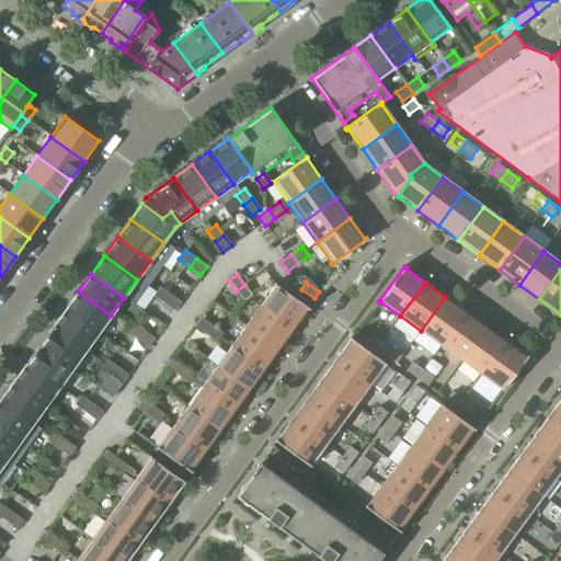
[(274,285),(260,306),(293,329),(308,309),(308,310),(309,309),(274,284),(274,285)]
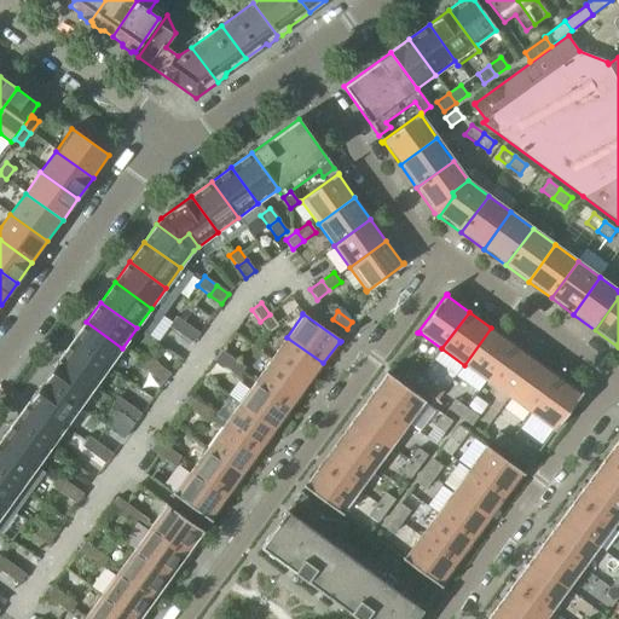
[(270,314),(260,322),(268,334),(278,327),(270,314)]
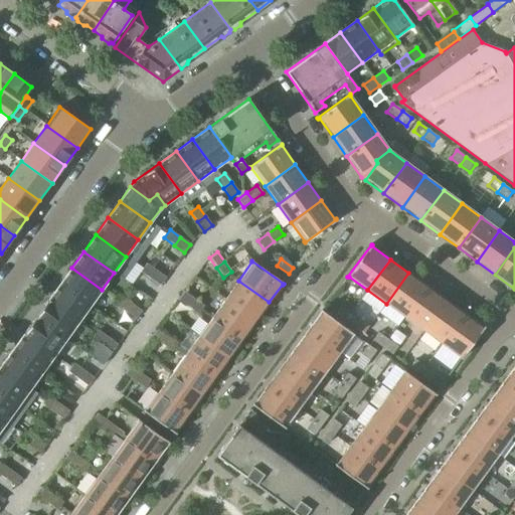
[(141,272),(150,279),(156,271),(146,264),(141,272)]
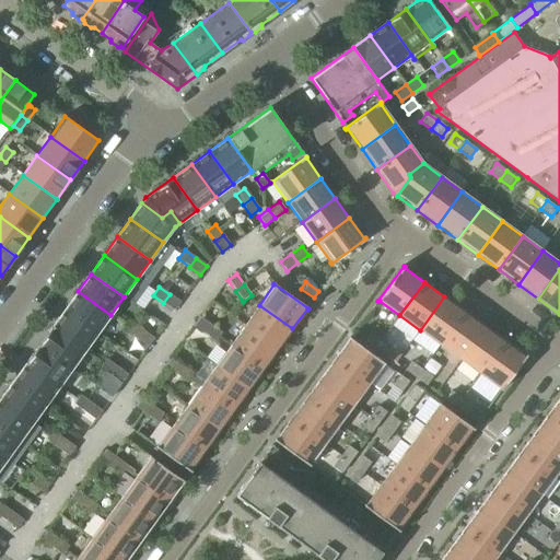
[(78,291),(65,310),(97,334),(111,315),(78,291)]
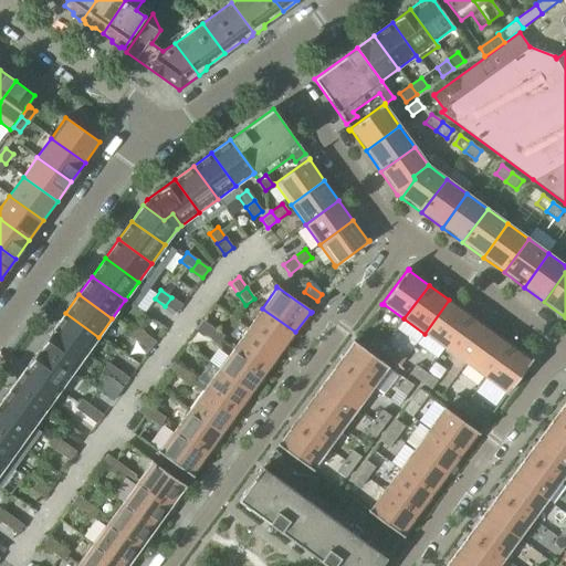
[(171,297),(165,306),(176,314),(182,305),(171,297)]
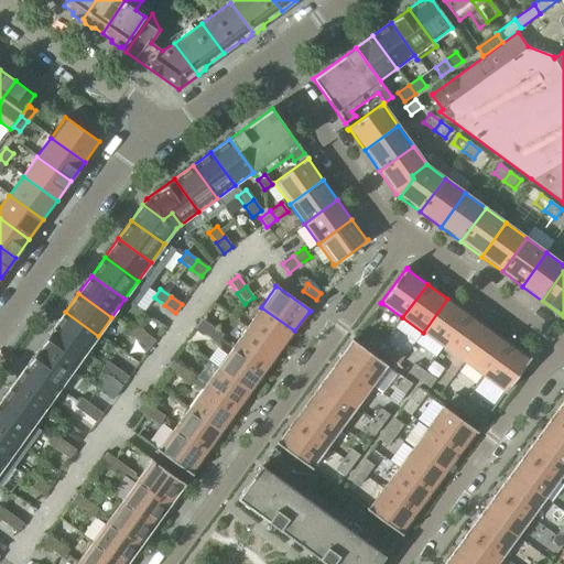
[(423,333),(443,347),(467,313),(447,299),(423,333)]
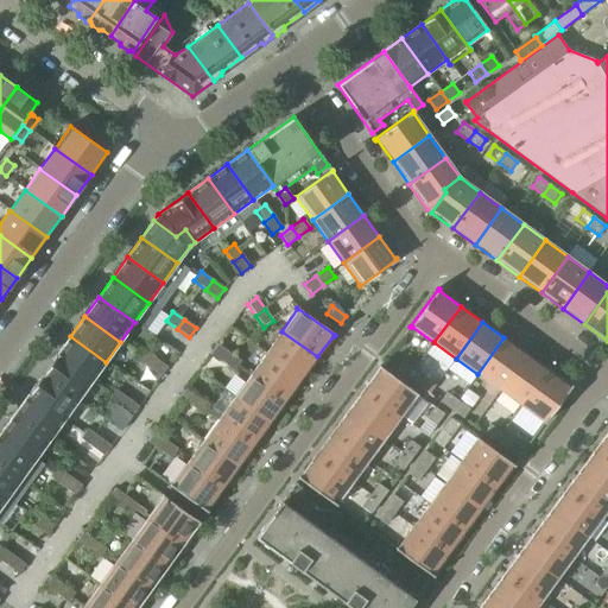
[(282,331),(266,353),(302,379),(317,356),(282,331)]
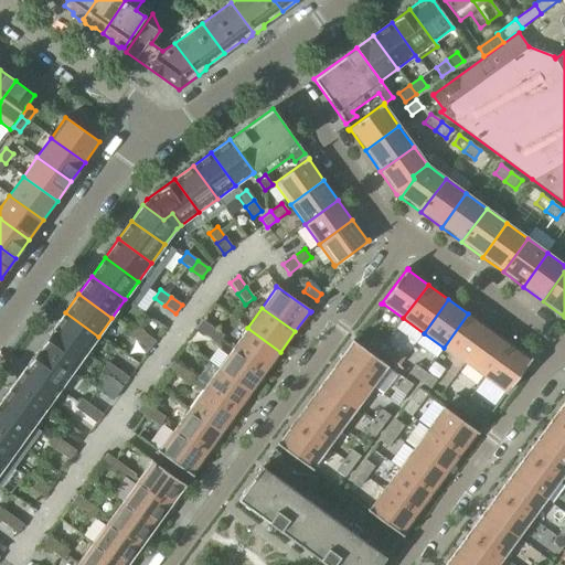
[(65,312),(52,330),(85,354),(98,337),(65,312)]
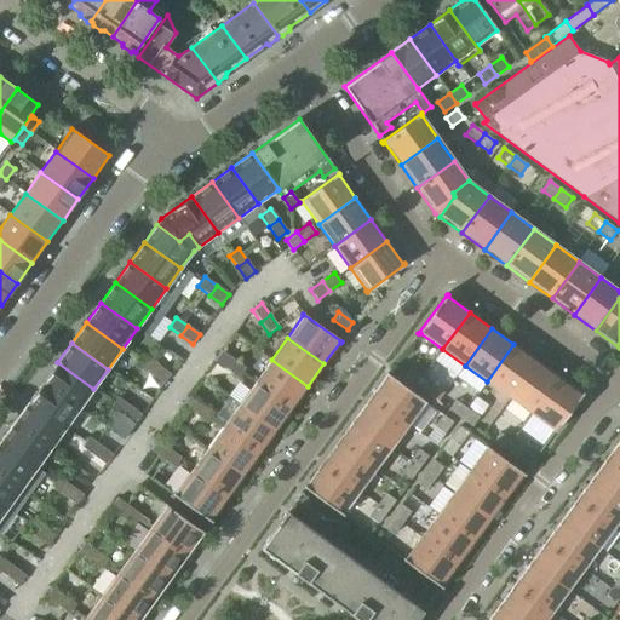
[(487,382),(510,397),(537,361),(514,344),(487,382)]
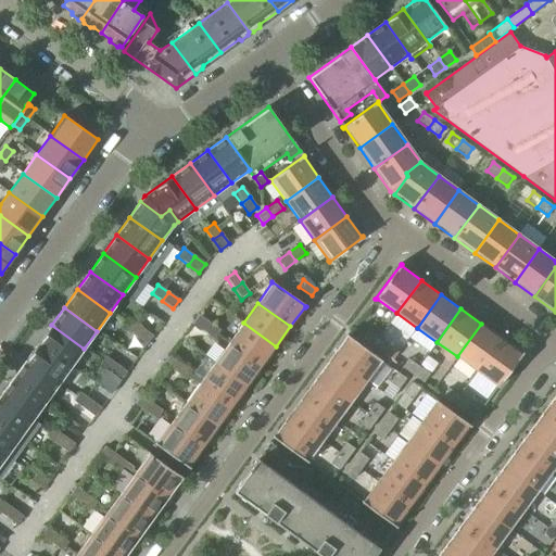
[(192,324),(203,331),(210,323),(199,315),(192,324)]
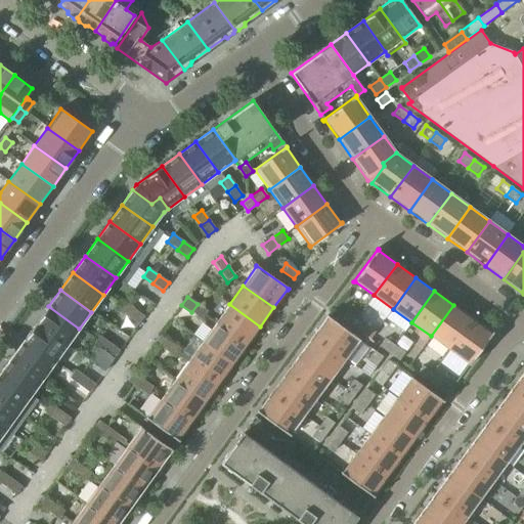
[(118,310),(128,317),(134,309),(124,302),(118,310)]
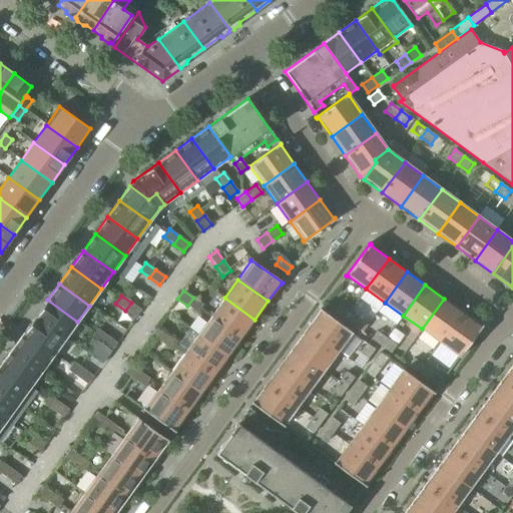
[(193,298),(187,306),(197,313),(202,305),(193,298)]
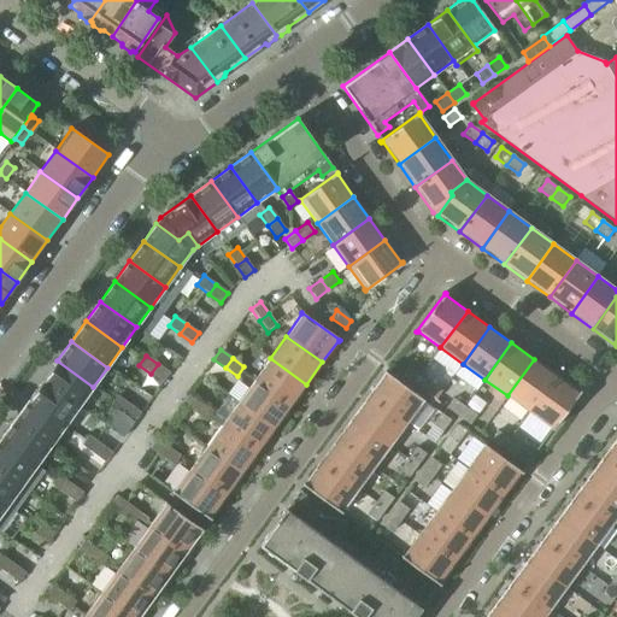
[(270,358),(254,381),(291,406),(306,385),(270,358)]
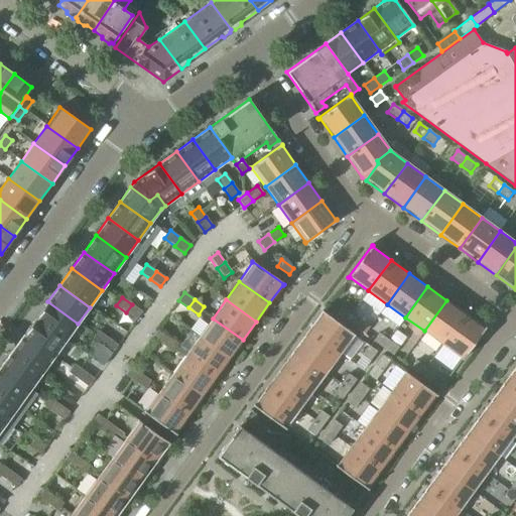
[(424,331),(442,345),(465,313),(446,300),(424,331)]
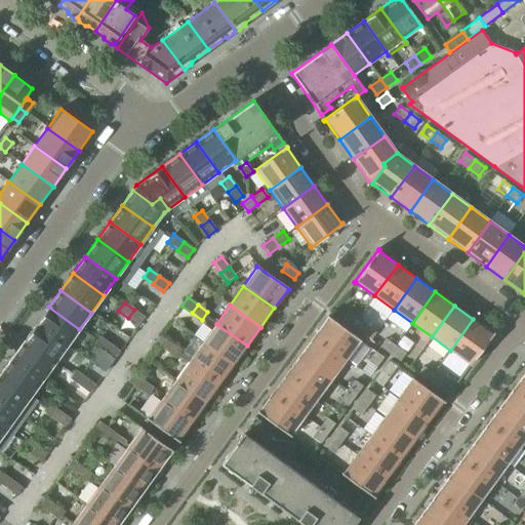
[(48,307),(36,324),(67,347),(79,329),(48,307)]
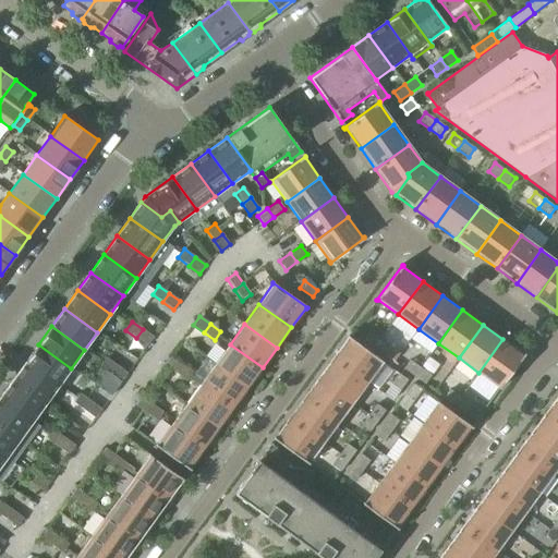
[(143,329),(136,338),(147,346),(154,337),(143,329)]
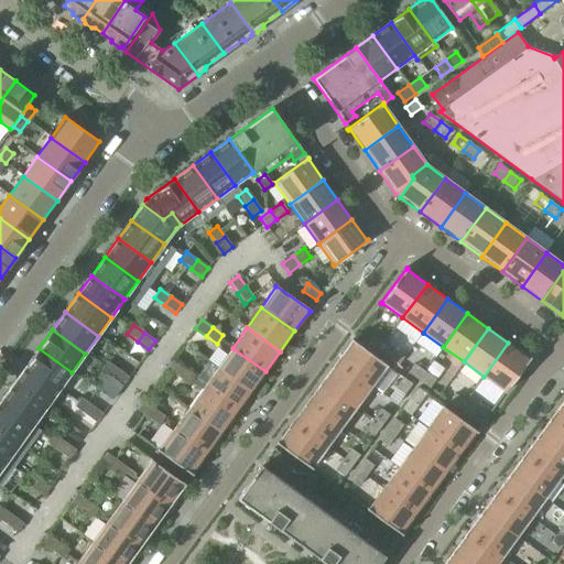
[(367,343),(378,350),(384,343),(373,335),(367,343)]
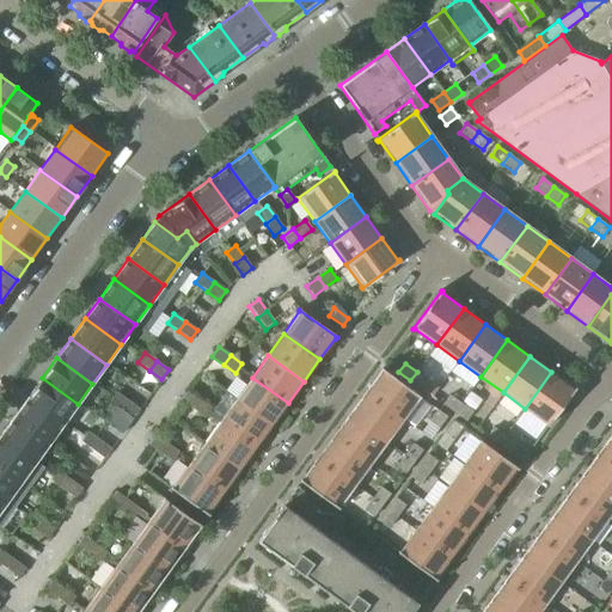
[(381,371),(366,392),(403,420),(418,397),(420,398),(420,397),(381,368),(380,371),(381,371)]
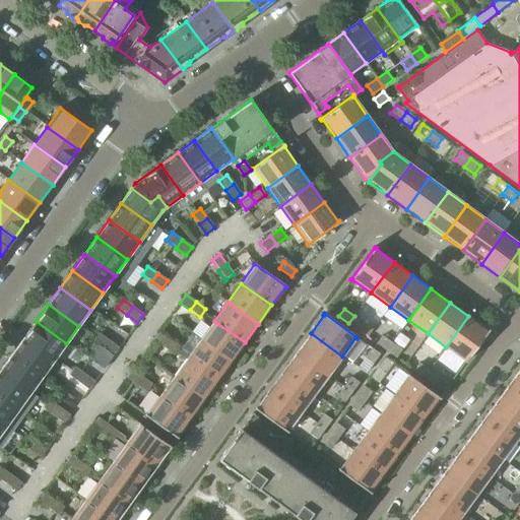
[(354,316),(348,323),(359,330),(364,323),(354,316)]
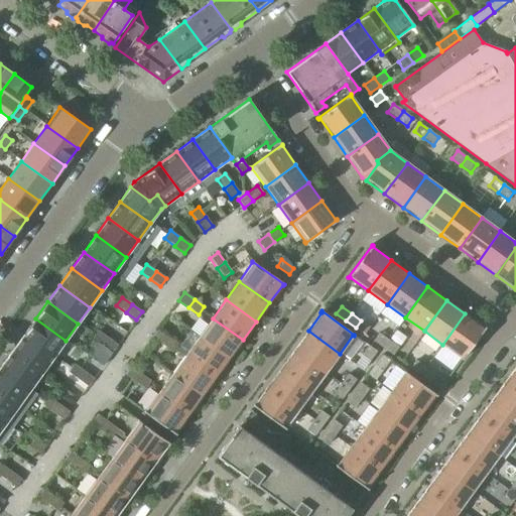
[(465,313),(442,345),(461,358),(460,359),(462,360),(485,328),(484,327),(484,328),(465,313)]
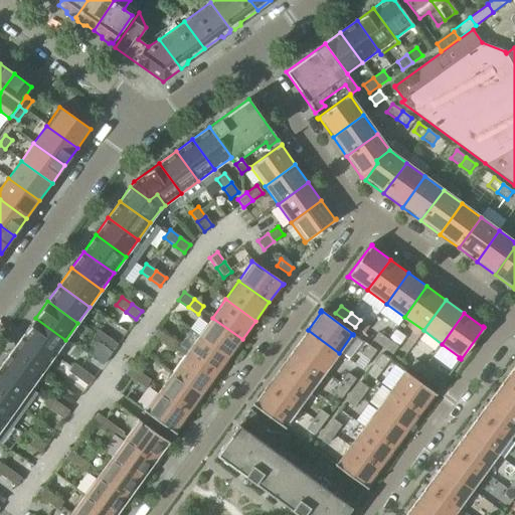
[(35,318),(23,335),(53,356),(65,340),(35,318)]
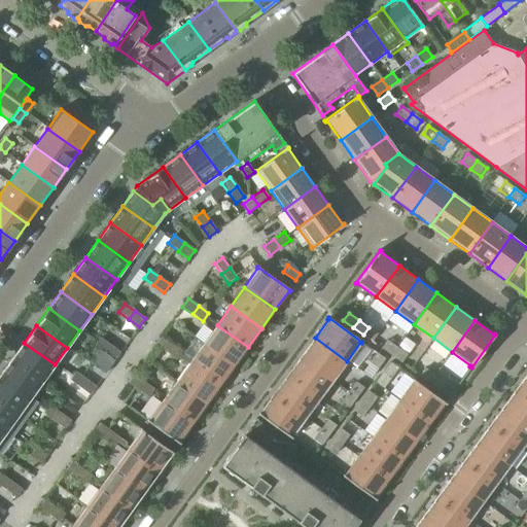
[(217,325),(203,344),(234,366),(248,347),(217,325)]
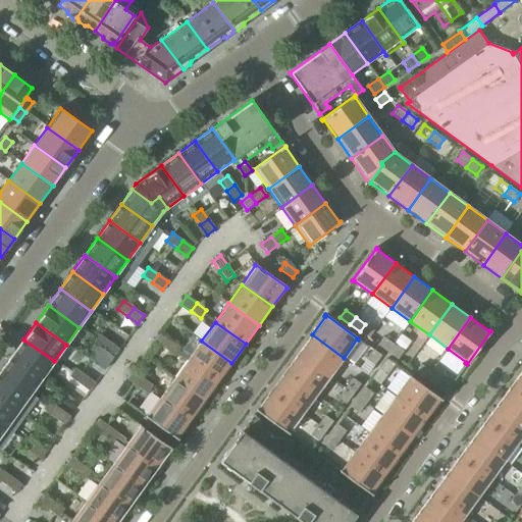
[(154,342),(163,349),(169,341),(160,333),(154,342)]
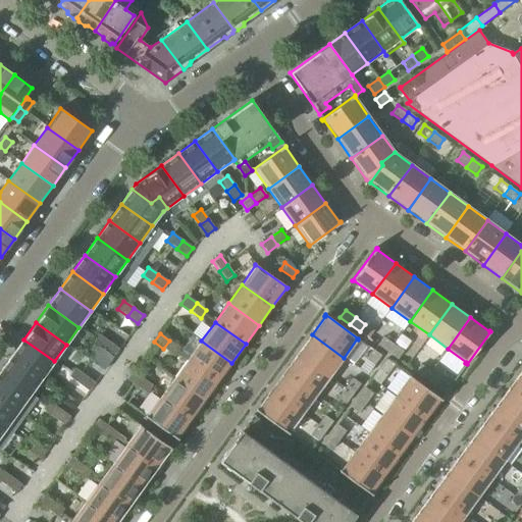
[(94,343),(103,350),(109,342),(99,334),(94,343)]
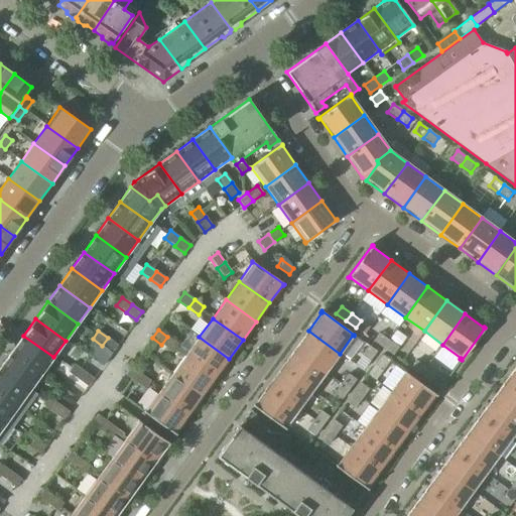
[(308,331),(295,350),(326,372),(340,354),(308,331)]
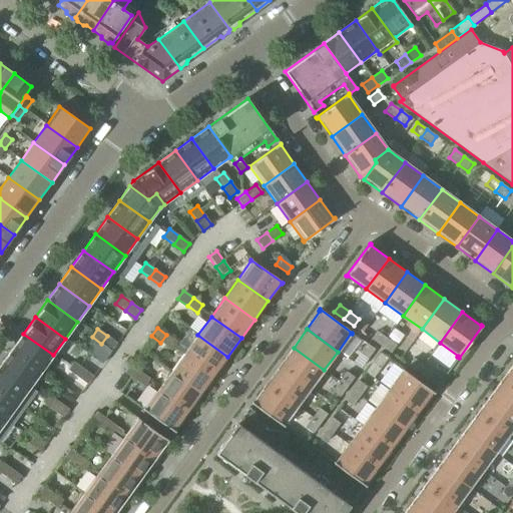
[(371,339),(381,346),(387,339),(377,332),(371,339)]
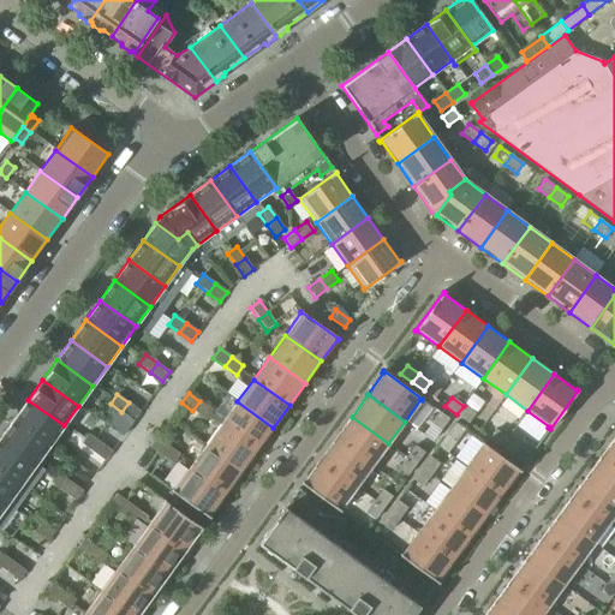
[(28,400),(13,419),(49,446),(64,425),(28,400)]
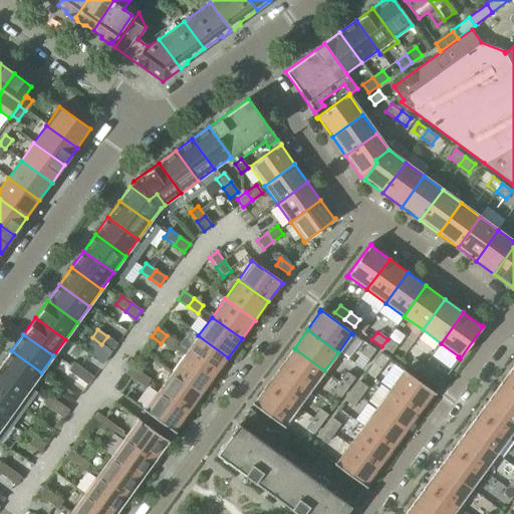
[(167,335),(161,343),(171,350),(177,342),(167,335)]
